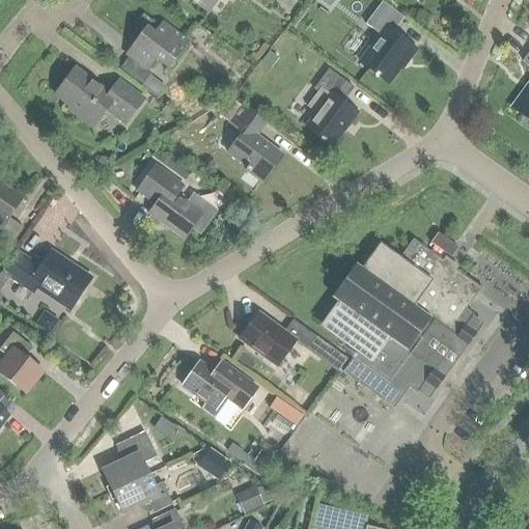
[(193,0),(209,11),(217,0),(193,0)]
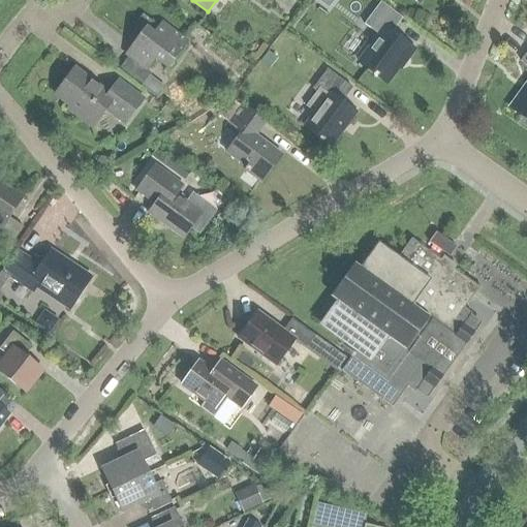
[(403,17),(380,1),(365,23),(380,34),(360,61),(386,82),(404,59),(405,60),(414,48),(393,32),(403,17)]
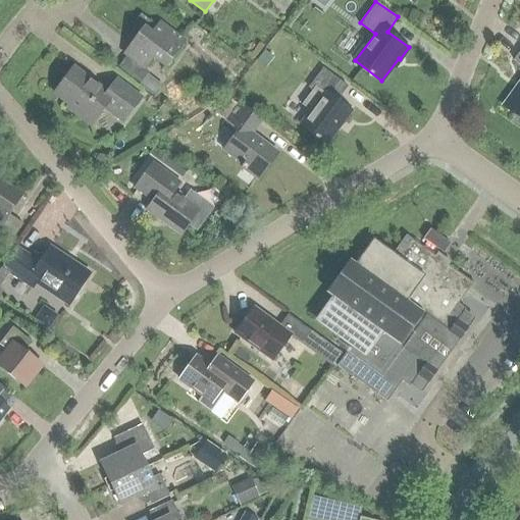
[(187,40),(160,20),(157,24),(142,12),(135,21),(143,28),(123,52),(146,68),(154,57),(166,66),(187,40)]
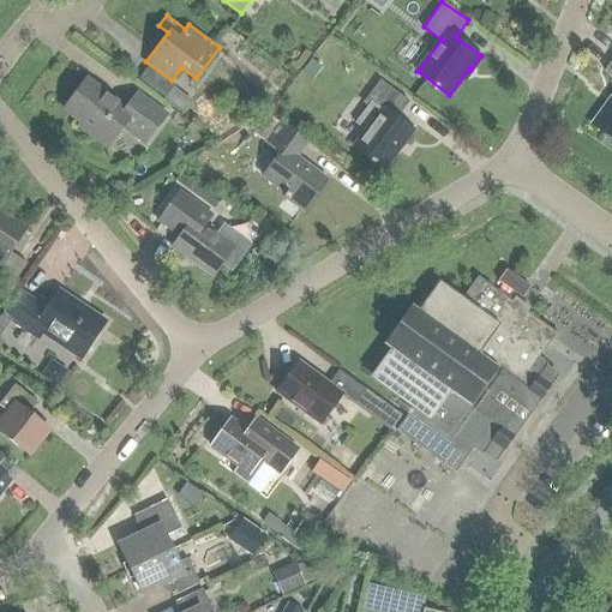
[(323,67),(311,58),(301,70),(313,79),(323,67)]
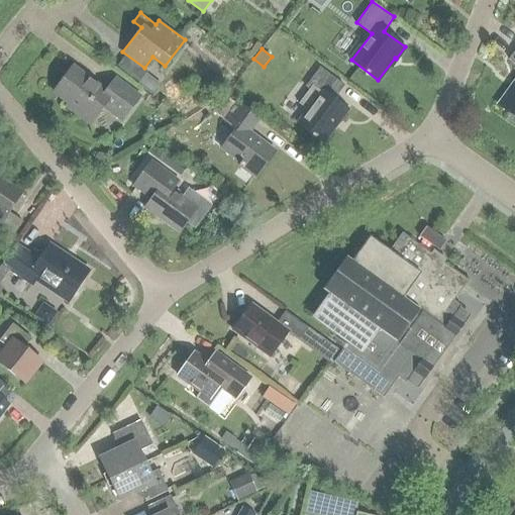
[(514,49),(509,58),(514,62),(514,88),(502,106),(514,115),(514,49)]
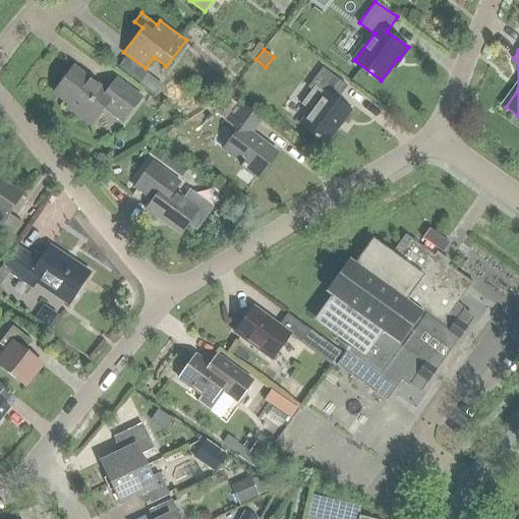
[(55,92),(70,103),(68,106),(92,123),(105,106),(124,120),(141,96),(117,78),(107,92),(74,66),(55,92)]
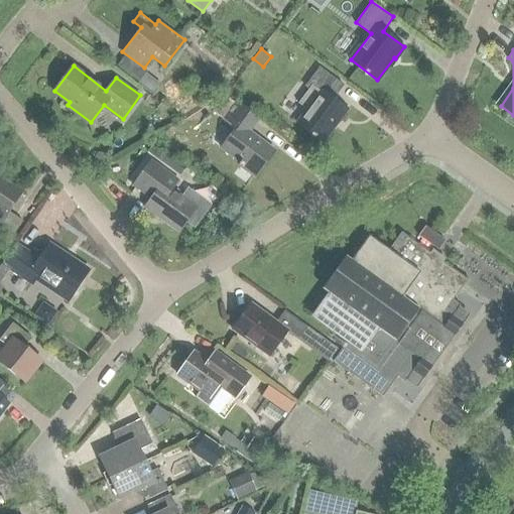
[(307,109),(297,122),(324,141),(348,109),(334,98),(344,84),(320,67),(305,86),(309,89),(299,103),(307,109)]
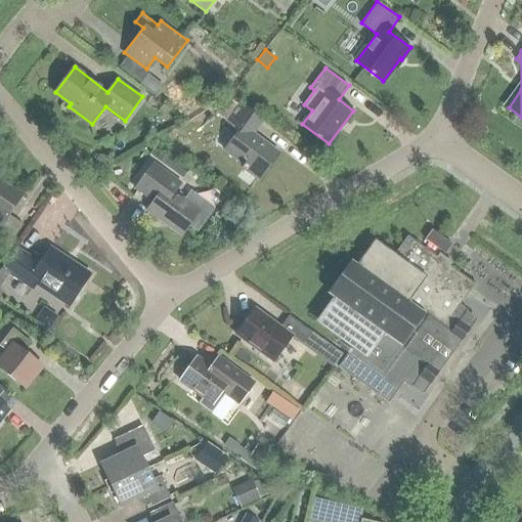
[(243,166),(259,178),(279,151),(254,132),(263,119),(241,102),(225,124),(237,133),(225,149),(245,164),(243,166)]
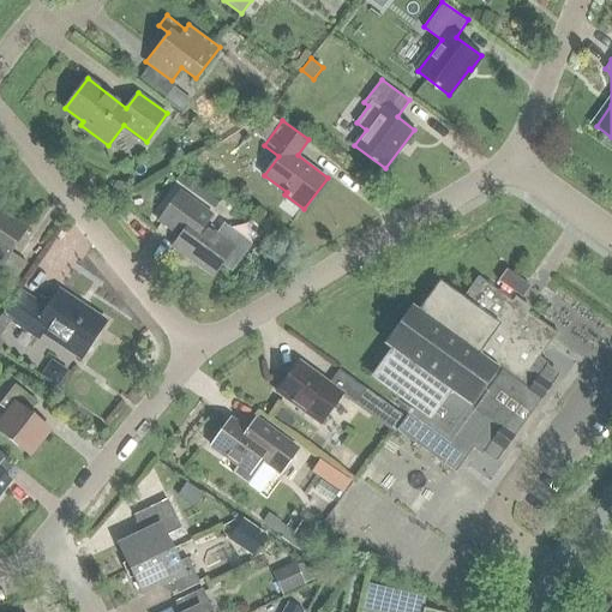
[(192,191),(215,208),(223,197),(201,180),(192,191)]
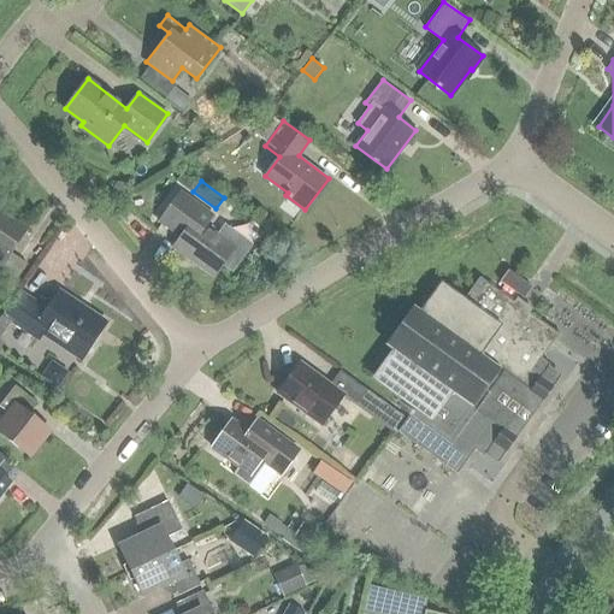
[(252,243),(226,225),(219,234),(206,224),(213,213),(189,196),(182,190),(160,220),(182,236),(173,247),(214,276),(224,263),(232,269),(252,243)]
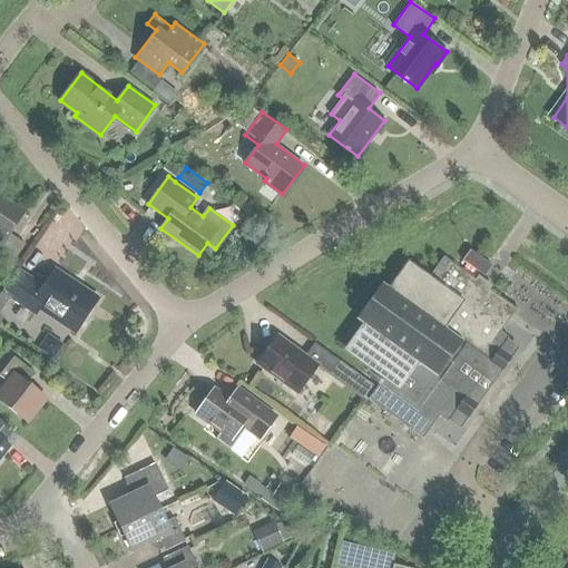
[(0,258),(10,265),(26,243),(10,233),(25,209),(0,193),(0,258)]
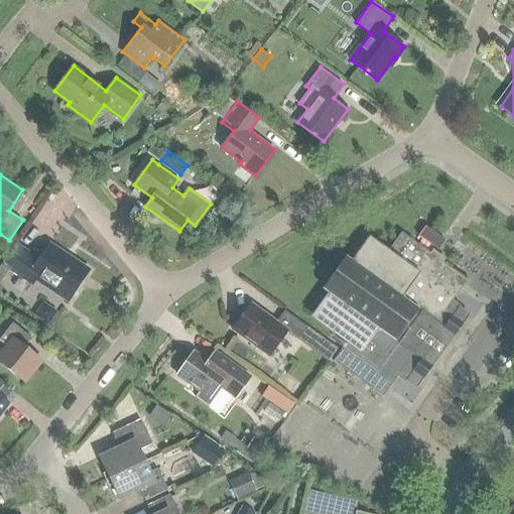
[(351,259),(348,263),(347,263),(345,261),(328,284),(331,287),(328,291),(332,293),(315,315),(348,340),(349,340),(344,347),(335,360),(384,395),(398,375),(406,381),(415,369),(424,375),(420,381),(421,381),(465,322),(464,320),(462,324),(453,316),(462,304),(454,299),(468,279),(436,257),(414,241),(401,231),(387,251),(371,240),(355,262),(351,259)]
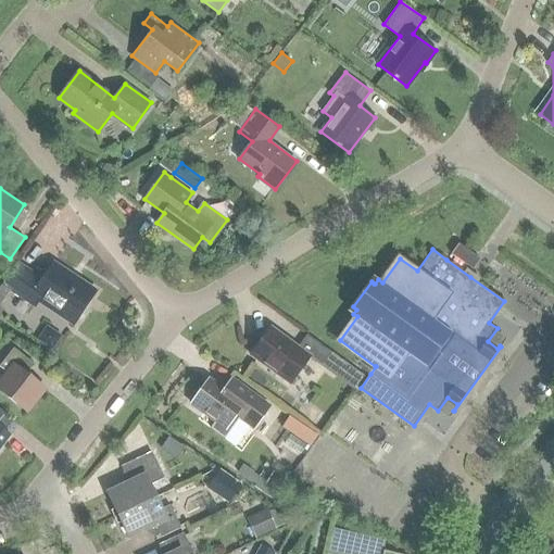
[(43,280),(19,263),(4,284),(35,304),(39,299),(74,322),(95,290),(54,263),(43,280)]
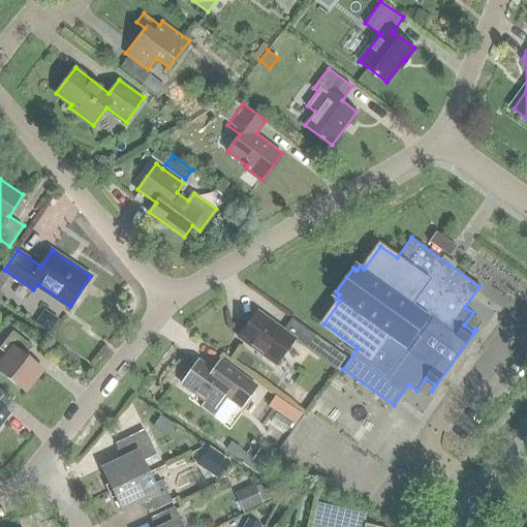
[(307,346),(316,334),(292,317),(284,329),(258,310),(239,337),(277,365),(296,338),(307,346)]
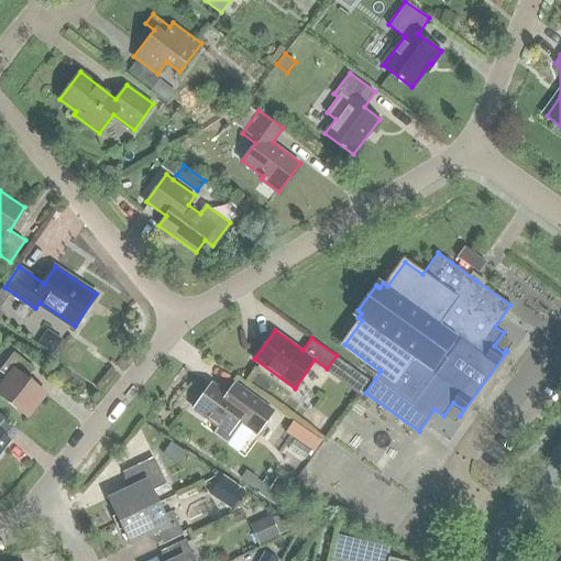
[(28,378),(36,367),(14,351),(0,369),(0,370),(8,376),(0,385),(0,394),(28,416),(46,393),(28,378)]
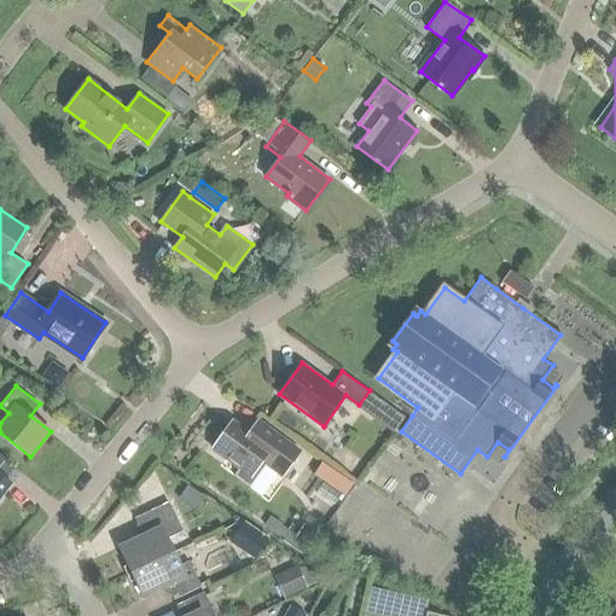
[(370,390),(359,405),(395,431),(406,417),(370,390)]
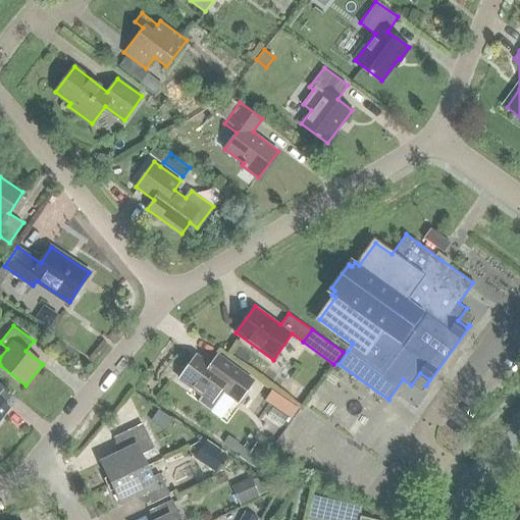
[(225,391),(240,401),(254,381),(218,355),(210,365),(197,355),(180,377),(203,395),(198,401),(211,410),(225,391)]
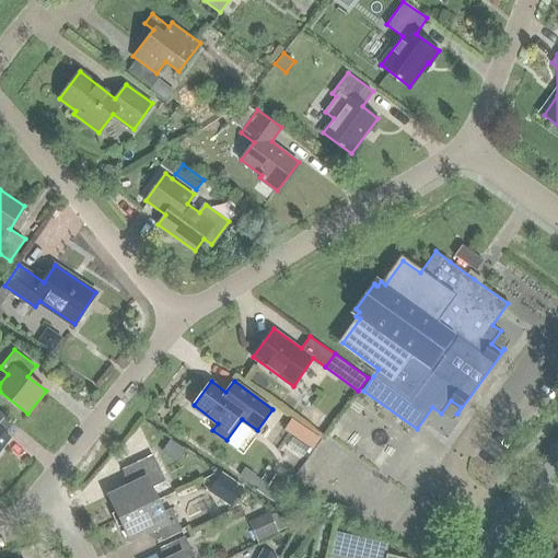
[(324,411),(314,426),(323,432),(334,418),(324,411)]
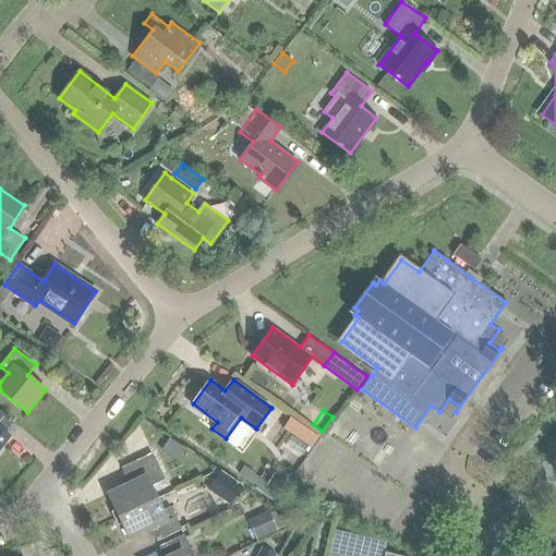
[(290,419),(286,427),(314,444),(319,434),(290,419)]
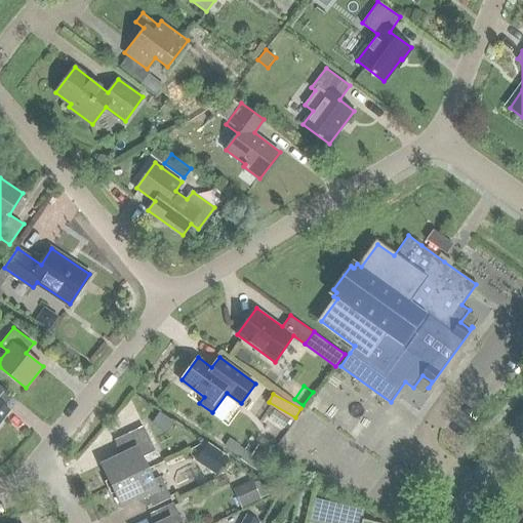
[(132,400),(122,412),(124,417),(137,411),(132,400)]
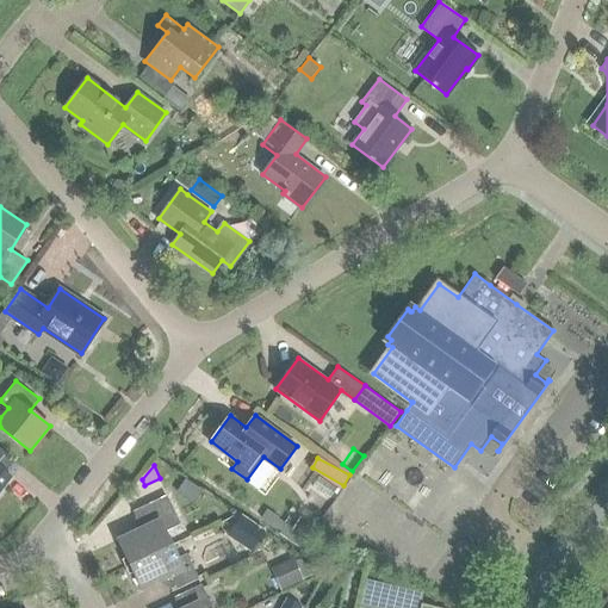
[(0,488),(11,476),(0,467),(0,488)]
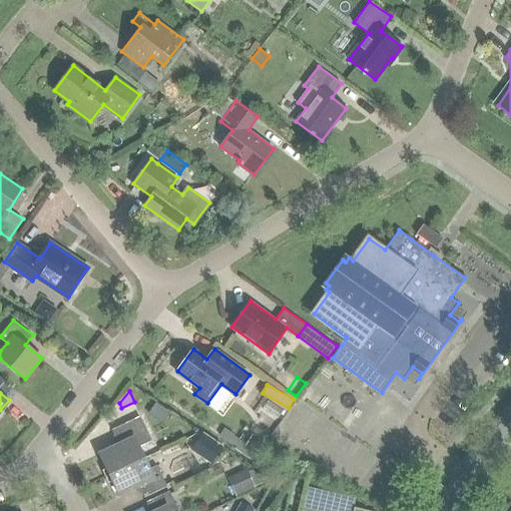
[(99,452),(109,475),(144,458),(139,447),(152,440),(140,416),(112,429),(119,444),(100,453),(100,452),(99,452)]
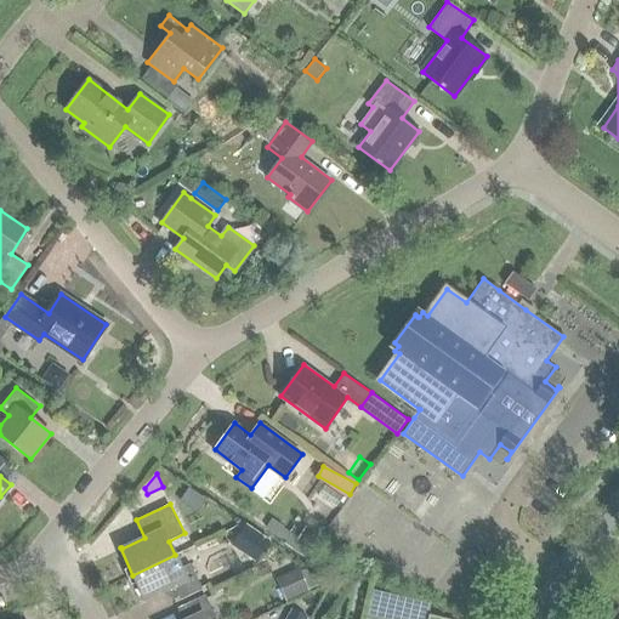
[(259,558),(273,538),(248,518),(232,539),(259,558)]
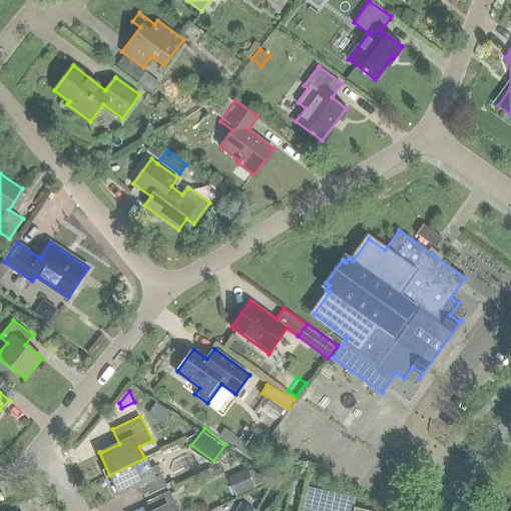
[(252,433),(246,444),(259,451),(265,441),(252,433)]
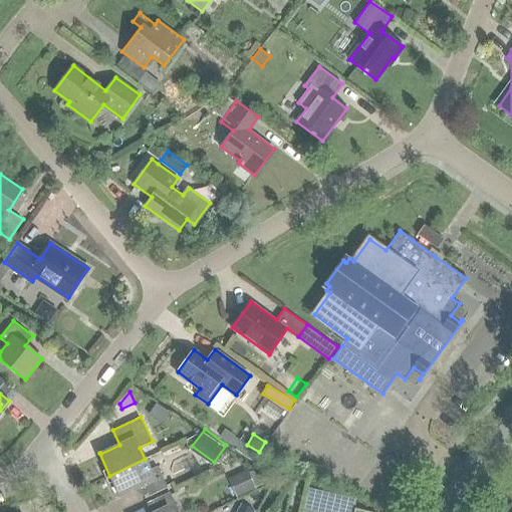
[(120,496),(140,487),(145,498),(168,487),(158,466),(151,470),(145,459),(109,476),(120,497),(121,497),(120,496)]
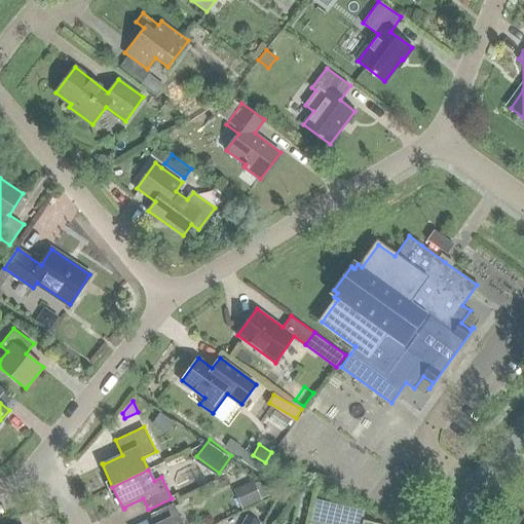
[(254,480),(234,488),(242,508),(262,499),(254,480)]
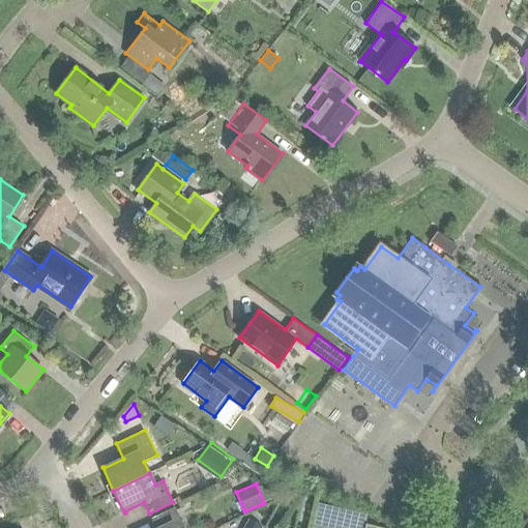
[(151,518),(156,527),(179,527),(185,525),(176,505),(151,518)]
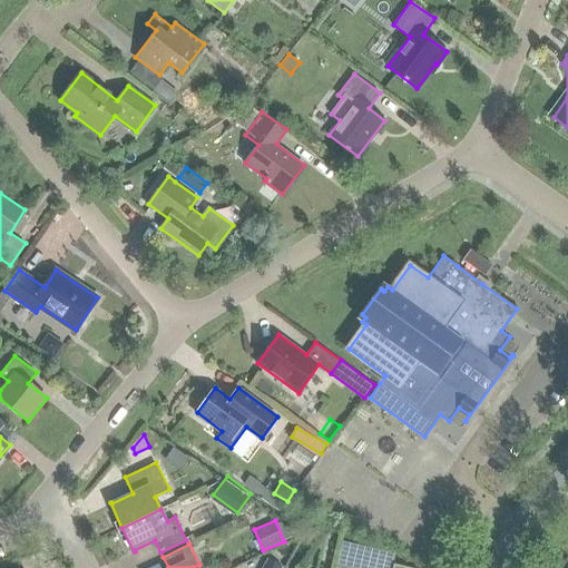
[(282,567),(283,566),(268,557),(262,567),(282,567)]
